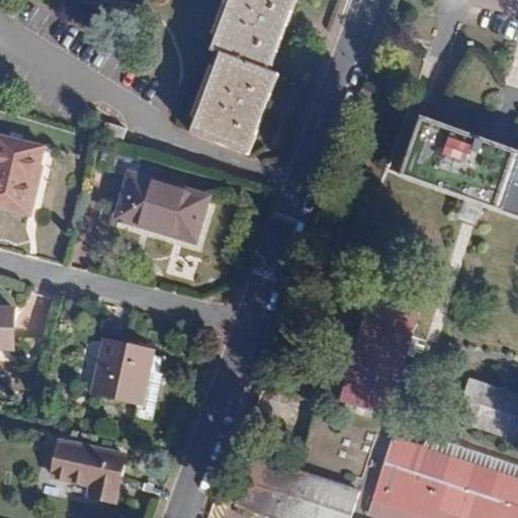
[(269,71),(295,0),(231,0),(212,51),(222,55),(191,135),(248,156),(277,75),(269,71)]
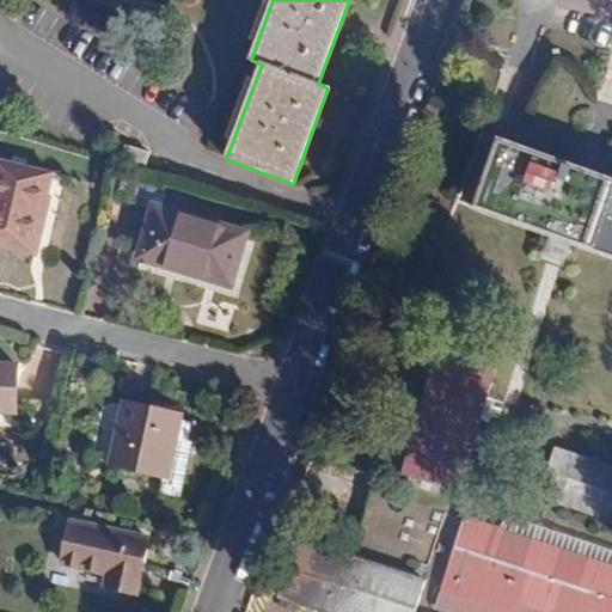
[(473,210),(548,237),(569,245),(611,259),(611,179),(500,139),(473,210)]
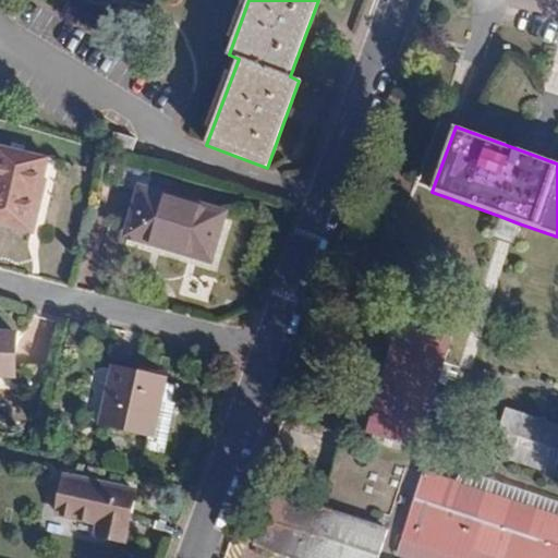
[(109,150),(130,157),(134,140),(113,134),(109,150)]
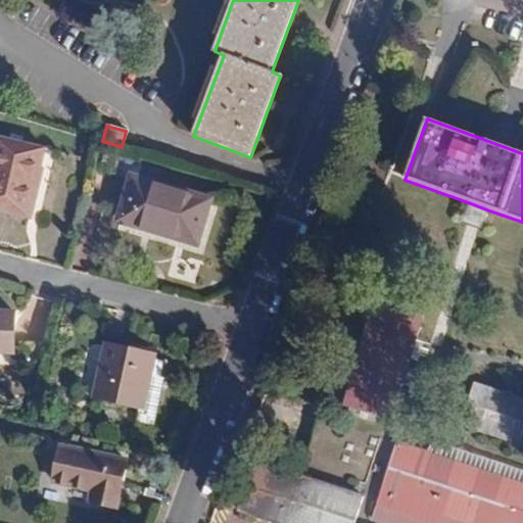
[(0,209),(28,217),(44,149),(0,138),(0,209)]
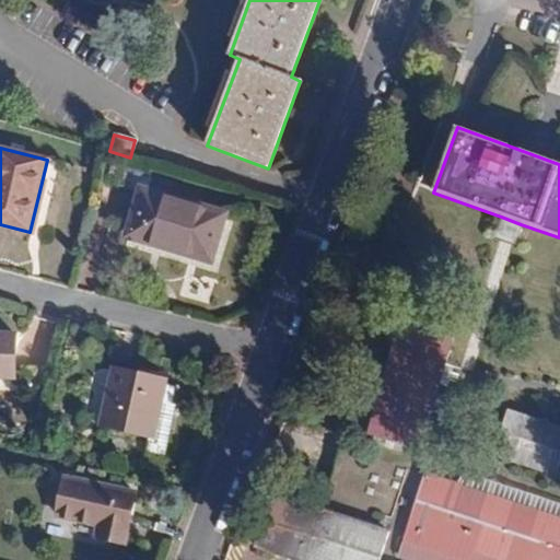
[(363,179),(359,189),(368,193),(371,182),(363,179)]
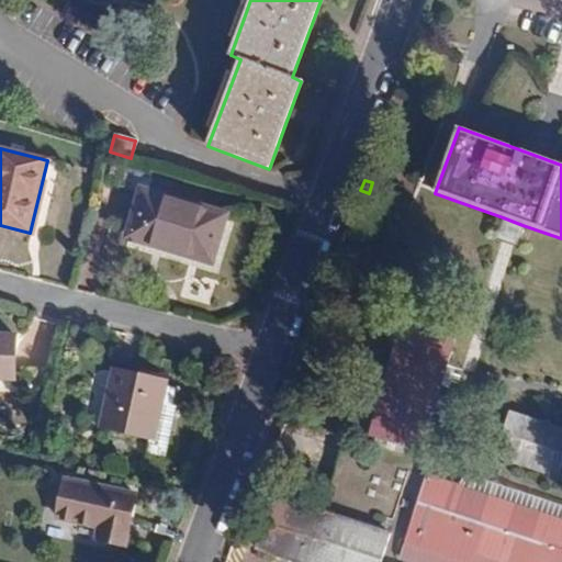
[(211,262),(225,214),(141,190),(126,238),(211,262)]
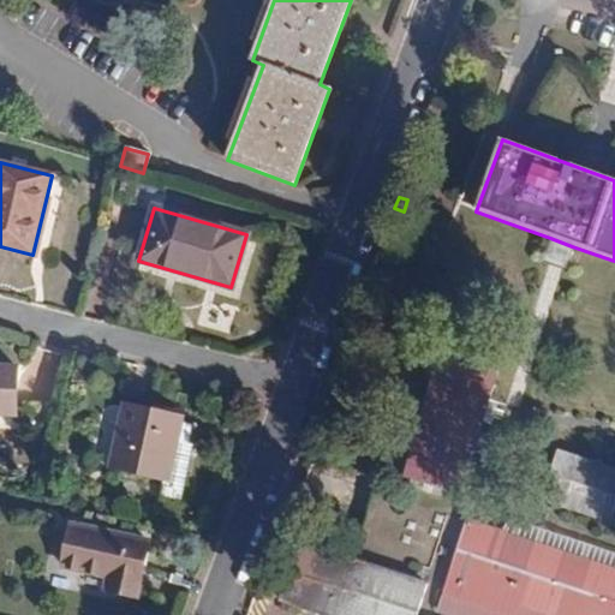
[(572,246),(550,238),(543,260),(563,267),(572,246)]
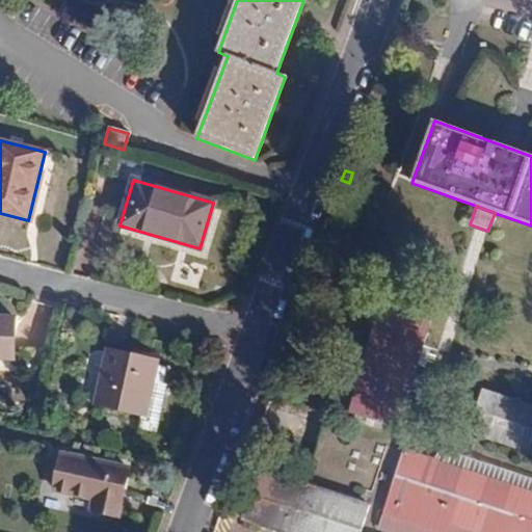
[(431,314),(382,300),(349,413),(398,427),(431,314)]
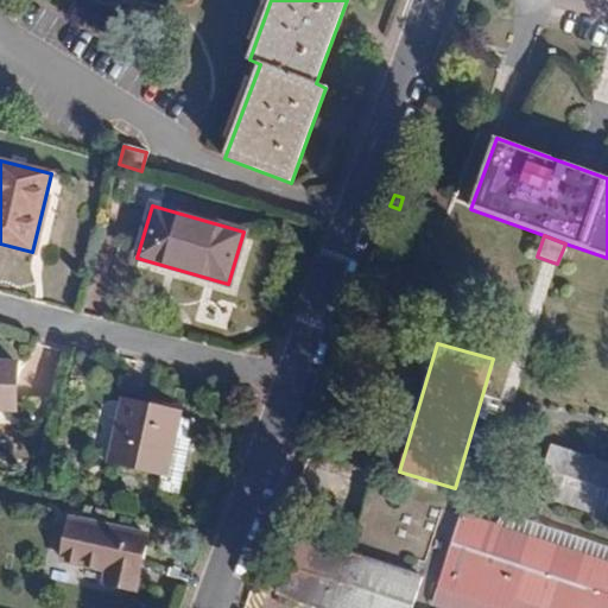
[(0,409),(16,410),(17,363),(0,362),(0,409)]
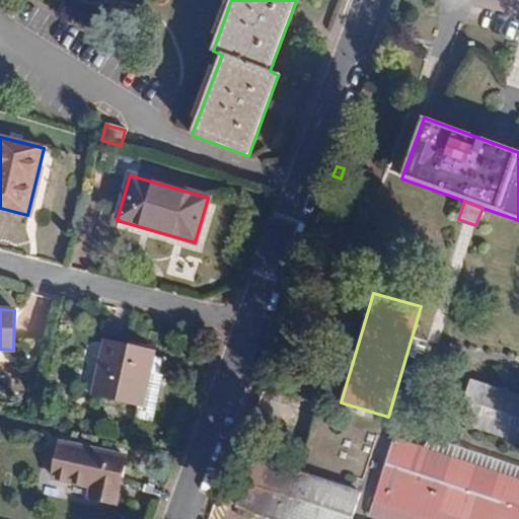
[(141,406),(152,357),(153,353),(104,342),(92,395),(138,405),(141,406)]
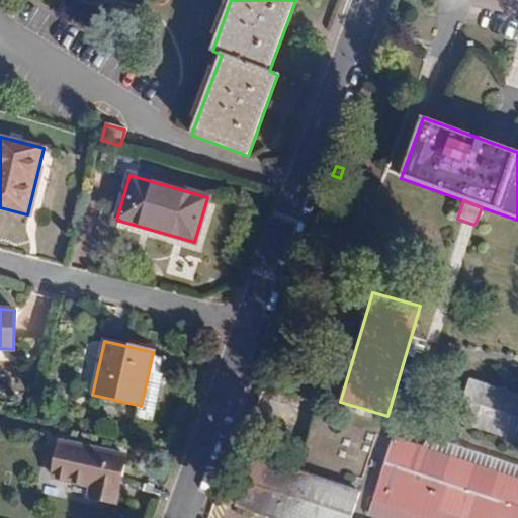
[(162,359),(152,356),(141,406),(138,405),(134,419),(152,423),(163,375),(158,374),(162,359)]
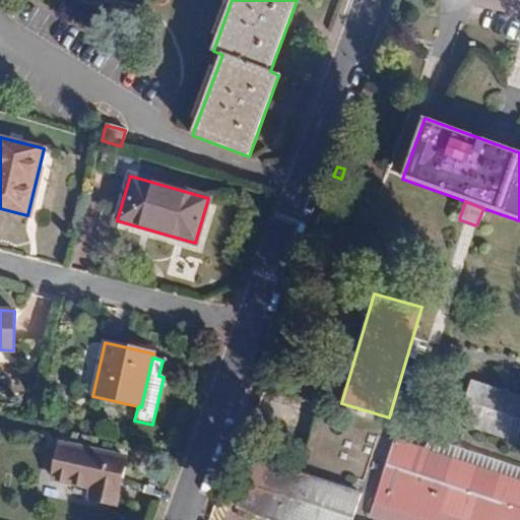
[(519,395),(471,379),(457,423),(519,443),(519,395)]
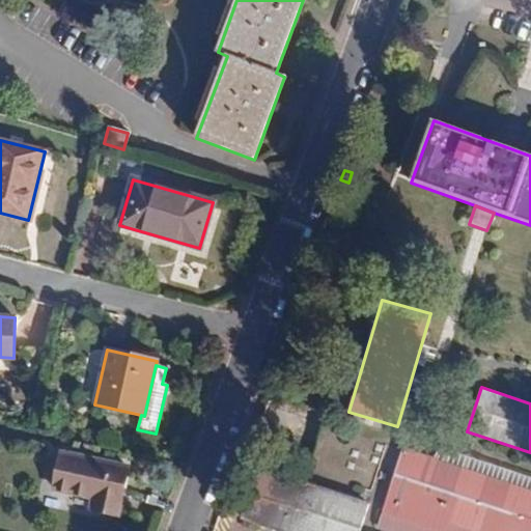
[(530,480),(438,450),(434,460),(530,493),(530,480)]
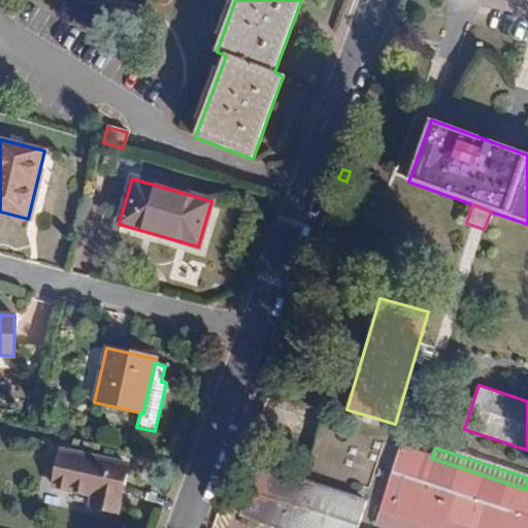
[(376,523),(392,527),(527,527),(527,490),(431,458),(401,449),(376,523)]
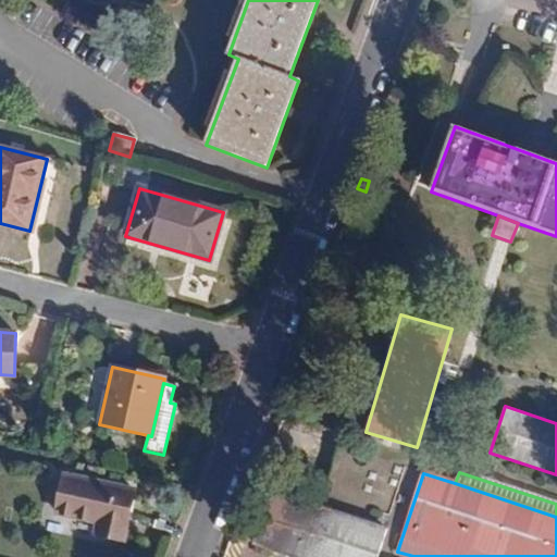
[(123,542),(135,490),(64,474),(57,515),(98,522),(95,535),(123,542)]
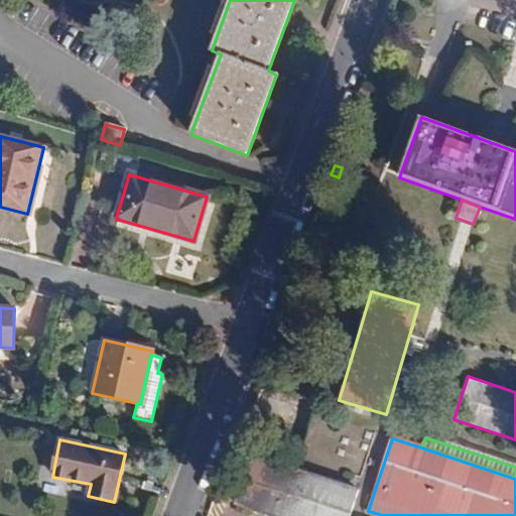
[(348,515),(358,489),(251,454),(234,503),(270,515),(348,515)]
